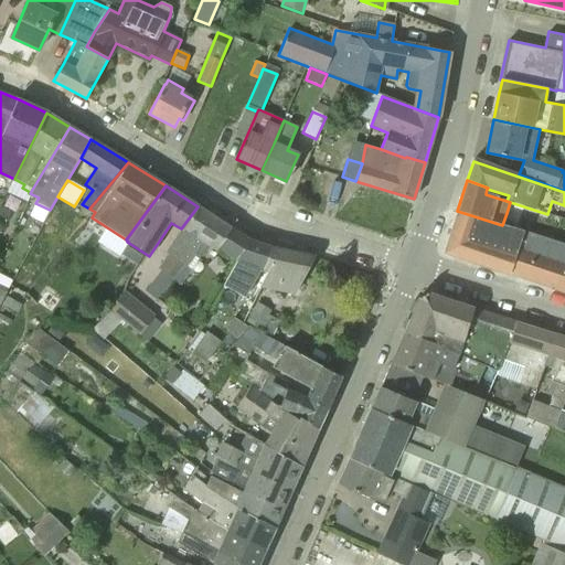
[(0,215),(7,220),(10,211),(0,205),(0,215)]
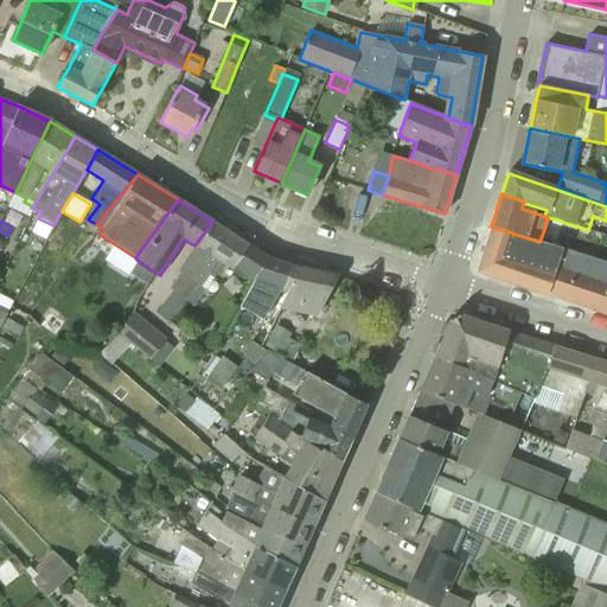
[(180,273),(197,285),(198,285),(200,287),(209,275),(213,279),(223,264),(231,270),(234,267),(231,266),(247,243),(212,222),(195,246),(177,270),(180,273)]
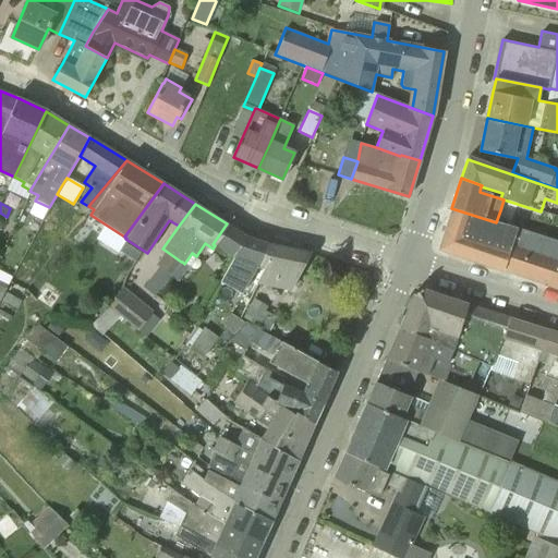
[(496,222),(472,215),(451,208),(438,251),(502,271),(557,289),(557,241),(547,239),(496,222)]
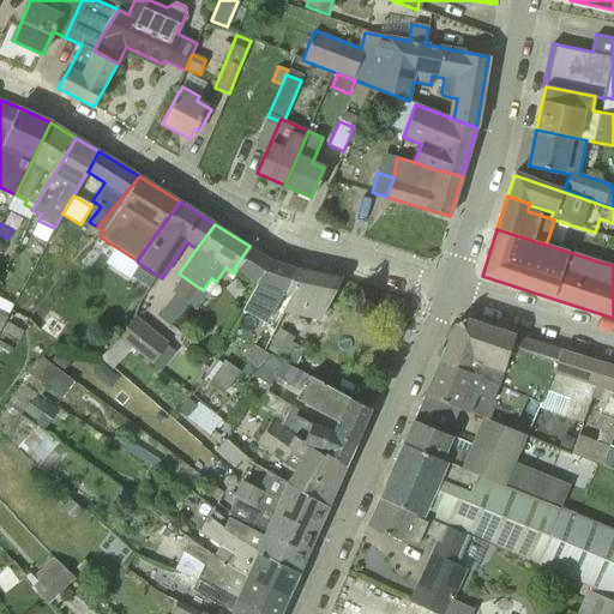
[(272,262),(250,246),(234,269),(236,270),(257,283),(242,309),(265,321),(283,292),(286,292),(295,269),(272,262)]
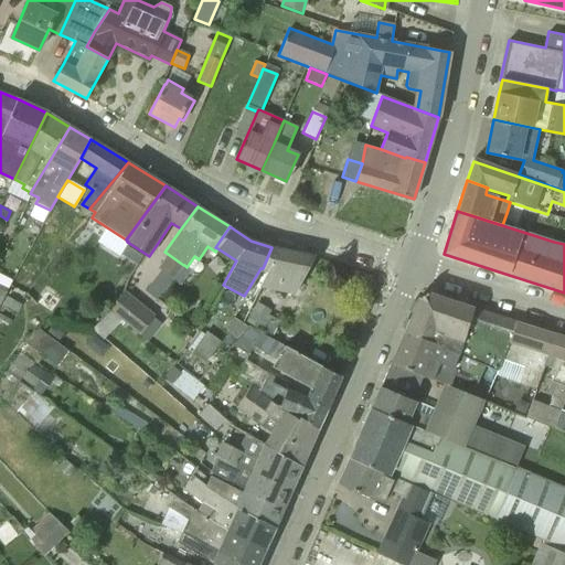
[(294,294),(312,256),(272,247),(263,268),(267,270),(259,285),(294,294)]
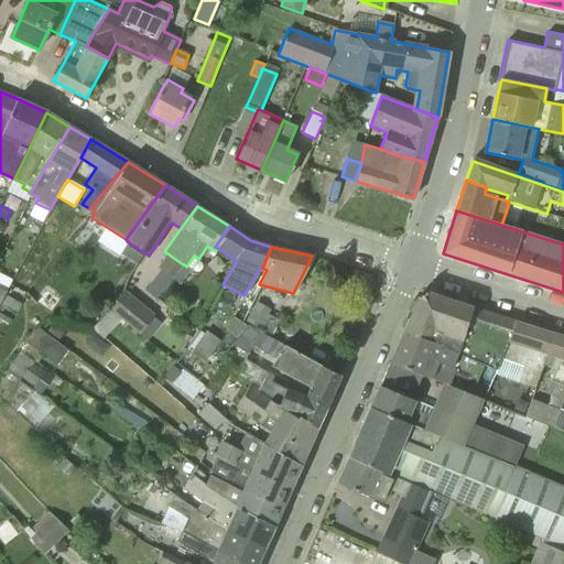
[(173,280),(183,264),(167,253),(158,268),(160,270),(173,280)]
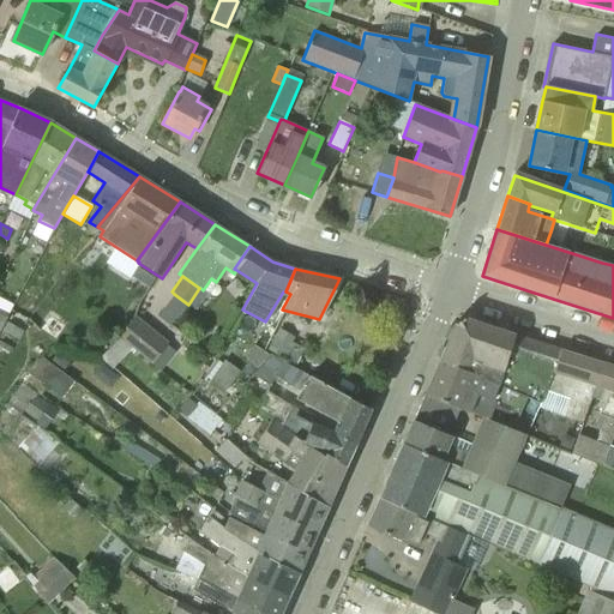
[(208,294),(203,290),(200,288),(199,288),(188,305),(196,309),(208,294)]
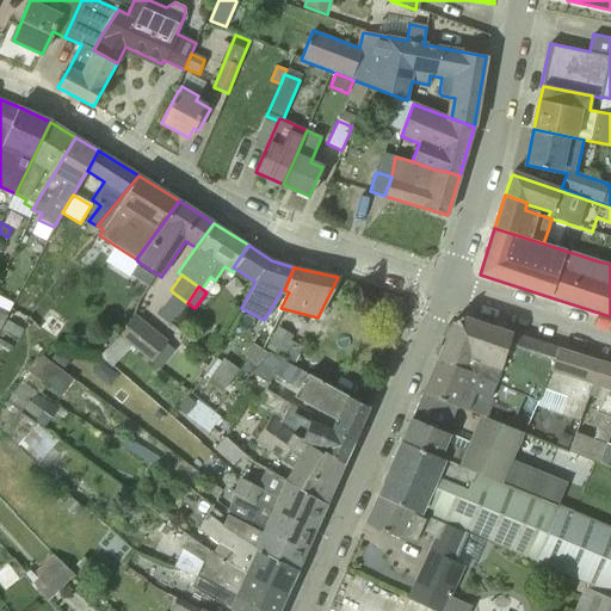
[(55,334),(63,323),(50,314),(43,325),(55,334)]
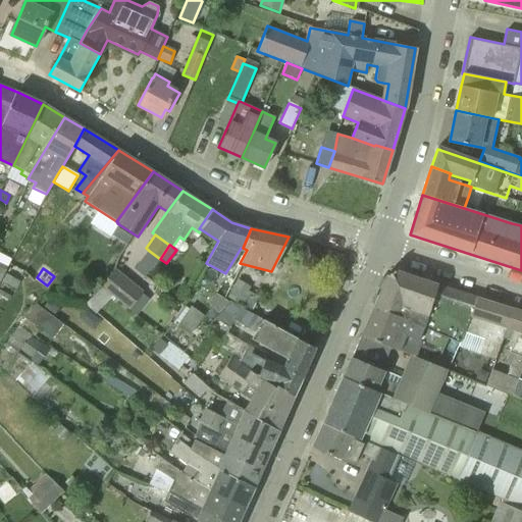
[(143,292),(114,268),(100,286),(101,288),(112,297),(128,310),(137,316),(149,300),(142,294),(143,292)]
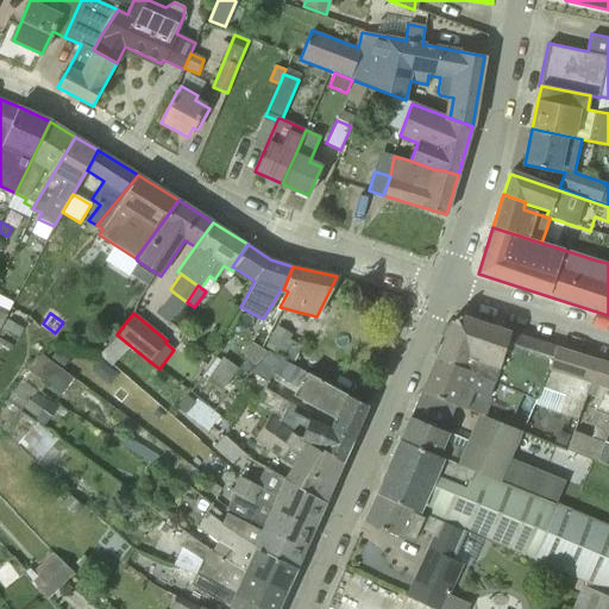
[(548,369),(557,347),(459,315),(451,321),(437,357),(469,371),(515,391),(537,400),(541,387),(548,369)]
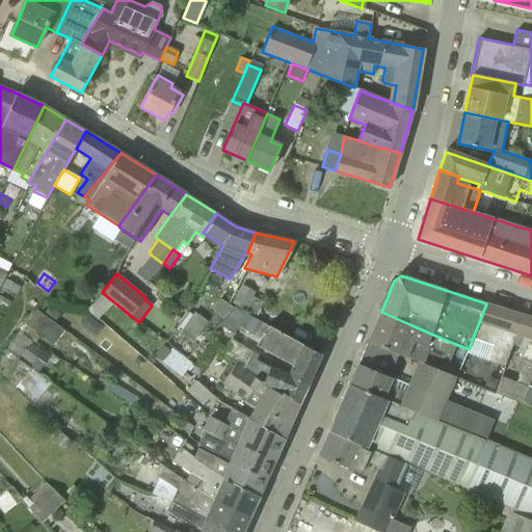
[(20,287),(5,278),(1,286),(16,294),(20,287)]
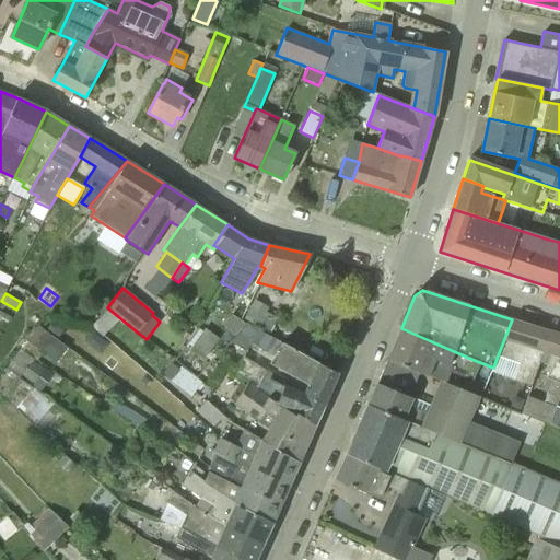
[(257,326),(258,326),(266,312),(268,307),(254,299),(243,318),(257,326)]
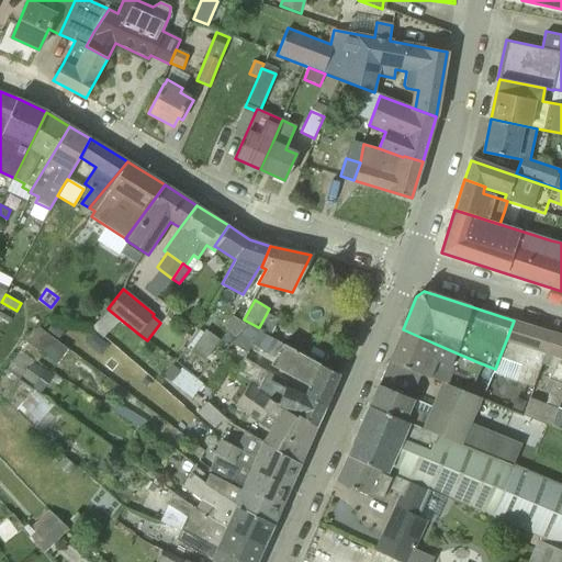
[(102,338),(121,319),(109,310),(91,327),(102,338)]
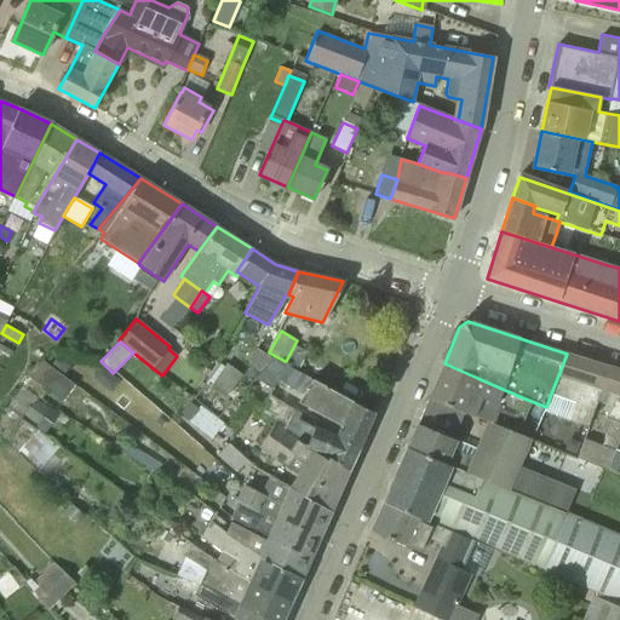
[(270,361),(273,359),(257,348),(246,357),(259,371),(270,361)]
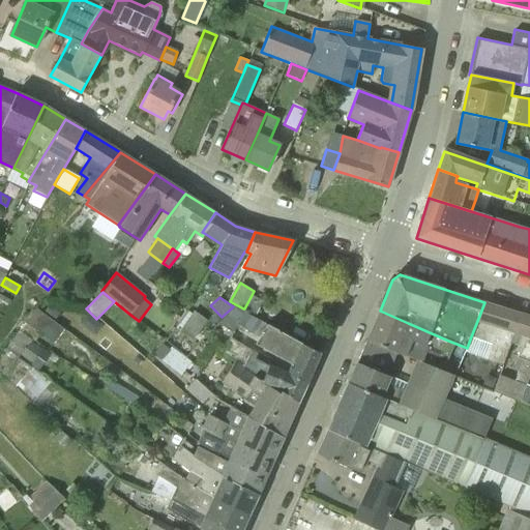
[(501,365),(509,343),(521,314),(484,302),(477,321),(471,336),(494,345),(488,360),(501,365)]
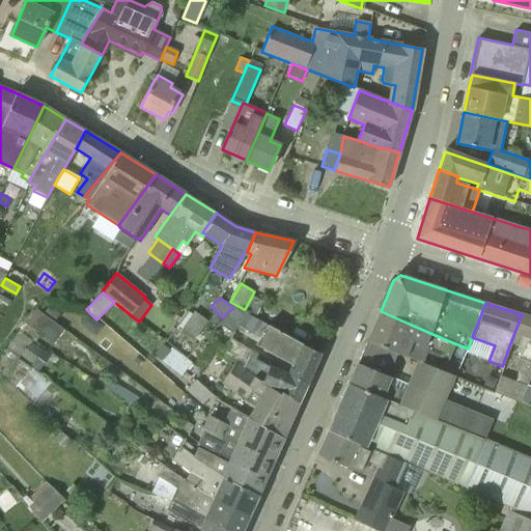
[(59,313),(50,306),(44,313),(53,320),(59,313)]
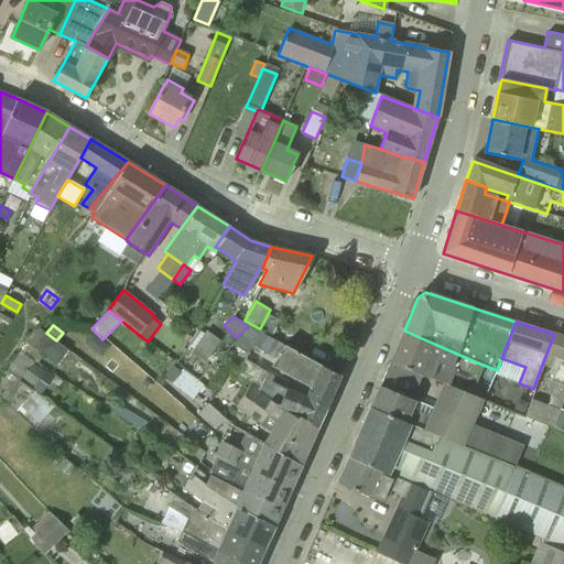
[(308,388),(305,397),(326,407),(340,376),(323,367),(285,346),(249,326),(231,344),(248,354),(253,345),(261,349),(260,349),(275,358),(271,367),(308,388)]
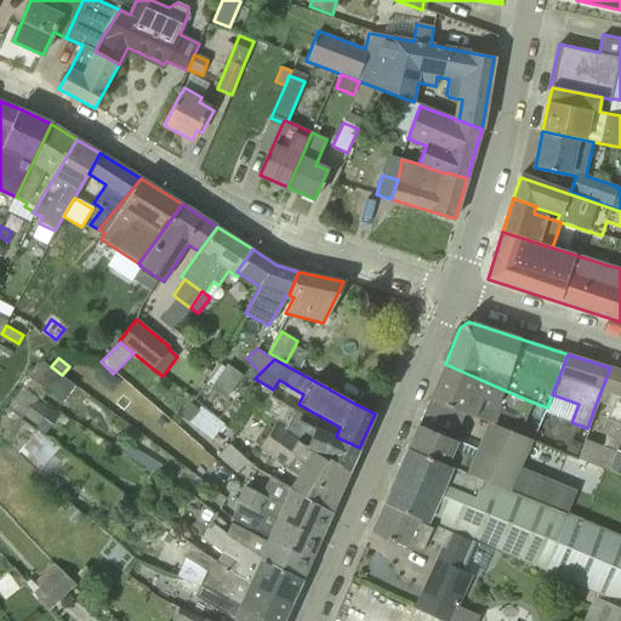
[(62,404),(74,386),(43,363),(30,380),(62,404)]
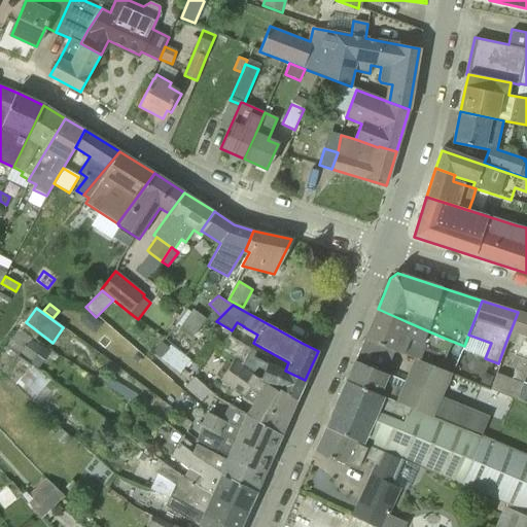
[(441,352),(446,339),(406,321),(378,309),(365,339),(394,351),(416,359),(420,361),(426,346),(441,352)]
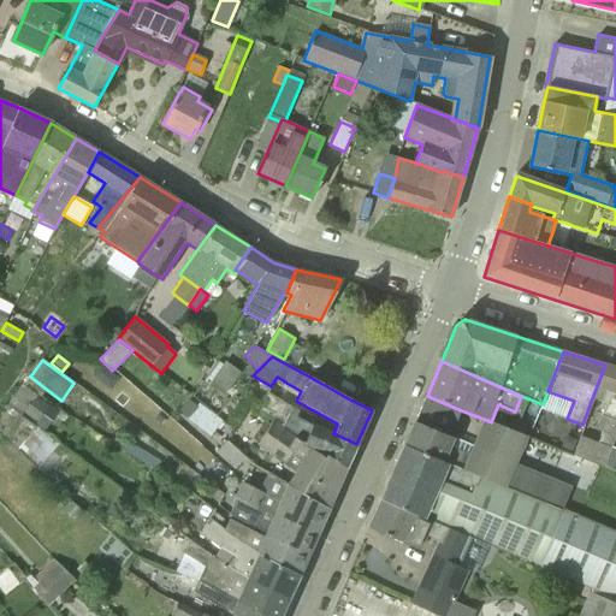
[(232,390),(241,368),(224,362),(215,384),(232,390)]
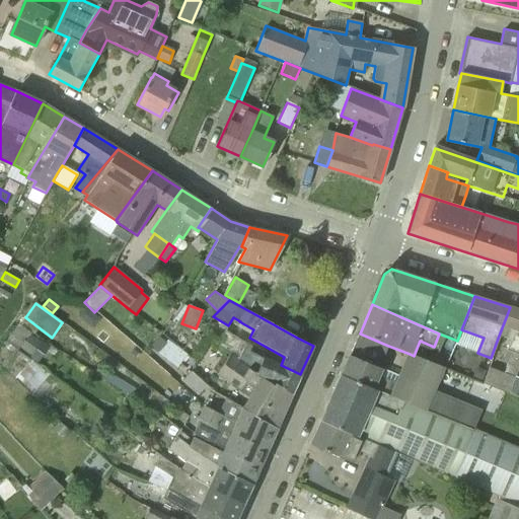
[(516,377),(518,367),(518,310),(510,307),(499,336),(510,340),(503,361),(507,363),(504,373),(489,368),(483,384),(510,394),(516,377)]
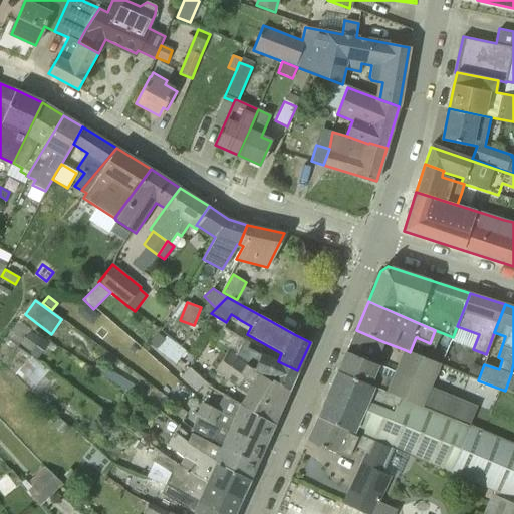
[(31,353),(41,339),(29,331),(30,329),(18,321),(5,338),(17,347),(19,344),(31,353)]
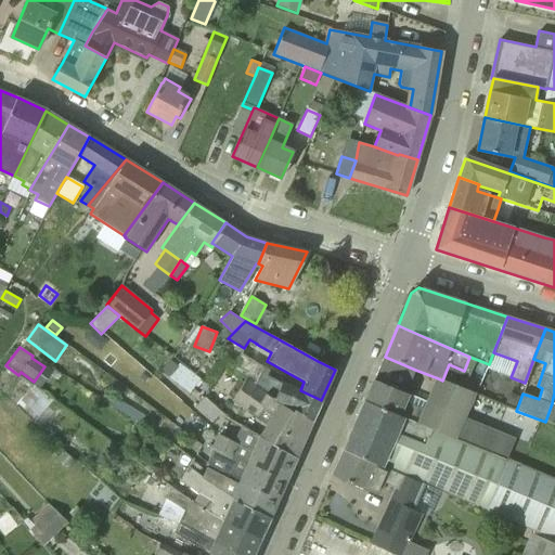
[(321,400),(300,390),(281,383),(267,375),(270,370),(249,358),(242,352),(232,368),(248,378),(312,422),(321,400)]
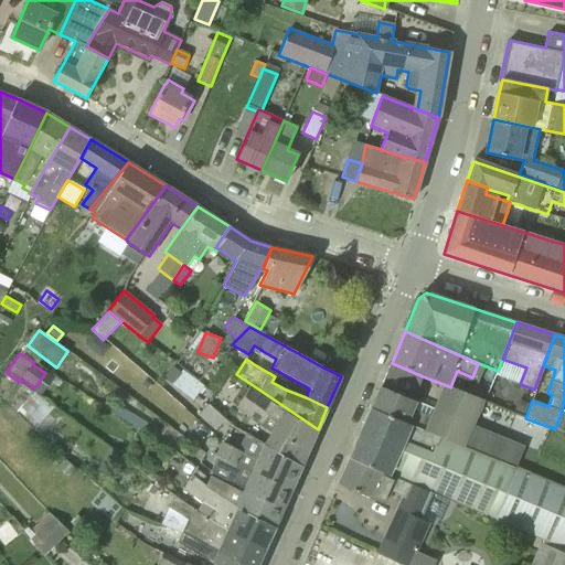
[(423,376),(392,363),(391,363),(371,409),(423,432),(426,433),(493,459),(502,439),(470,425),(480,400),(450,387),(446,385),(436,409),(415,402),(413,401),(423,376)]
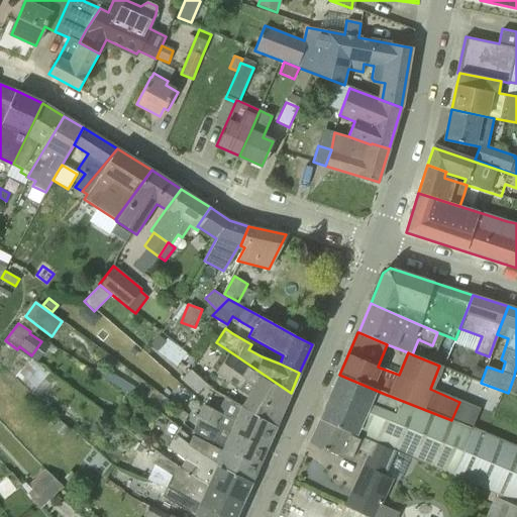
[(276,427),(291,393),(231,352),(218,372),(250,395),(242,407),(276,427)]
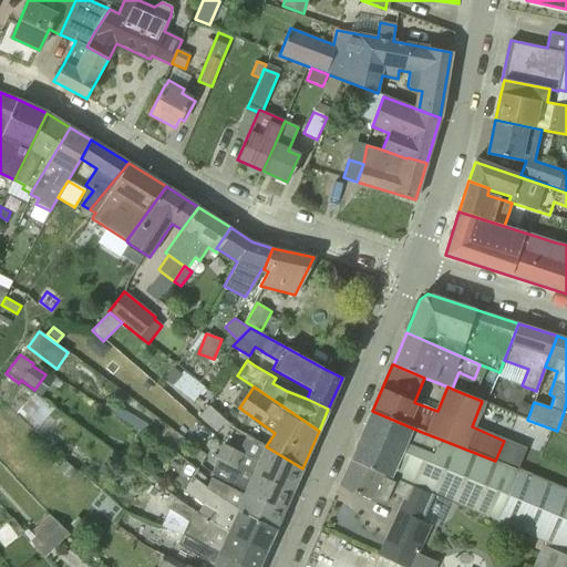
[(54,409),(33,394),(17,412),(35,429),(34,430),(42,437),(58,422),(50,414),(54,409)]
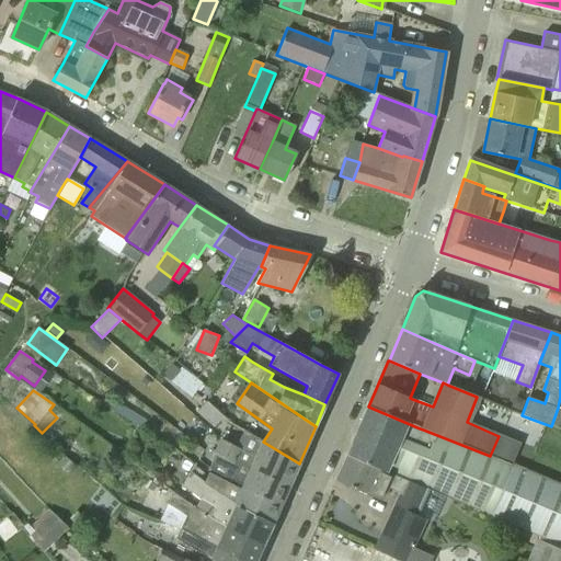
[(521,412),(525,401),(514,397),(510,408),(521,412)]
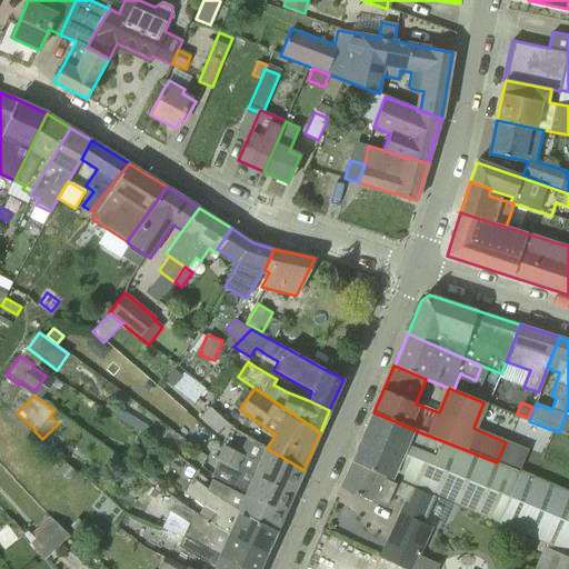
[(226,422),(209,407),(199,418),(216,433),(226,422)]
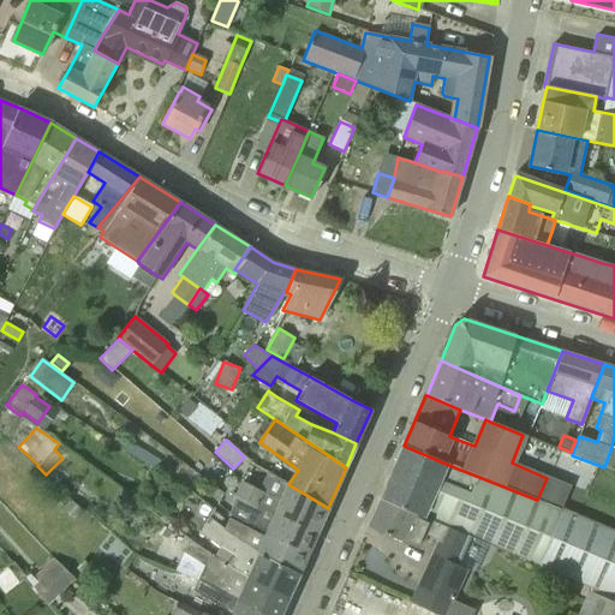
[(614,614),(614,531),(537,500),(464,471),(460,470),(404,446),(380,499),(445,525),(470,536),(539,566),(591,589),(590,591),(587,591),(577,614),(614,614)]
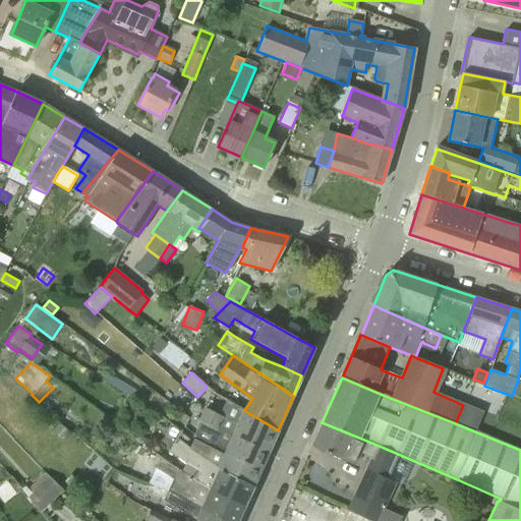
[(518,379),(512,395),(520,398),(520,379),(518,379)]
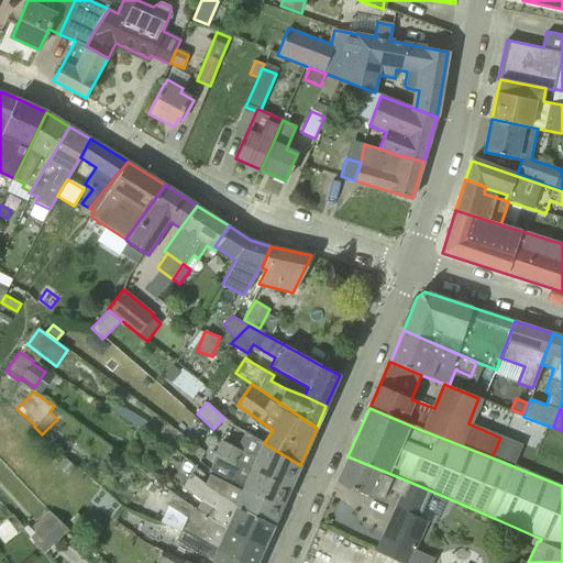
[(300,465),(264,443),(244,432),(236,449),(220,441),(213,455),(216,455),(216,456),(233,465),(235,461),(253,470),(290,488),(300,465)]
